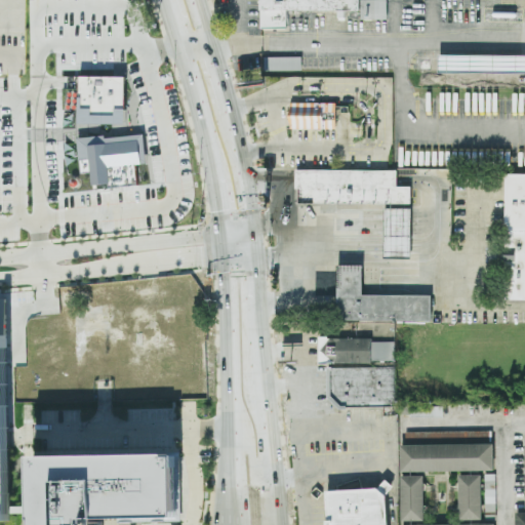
[(387,0),(260,0),(260,29),(286,30),(287,10),(361,11),(361,21),(387,21),(387,0)]
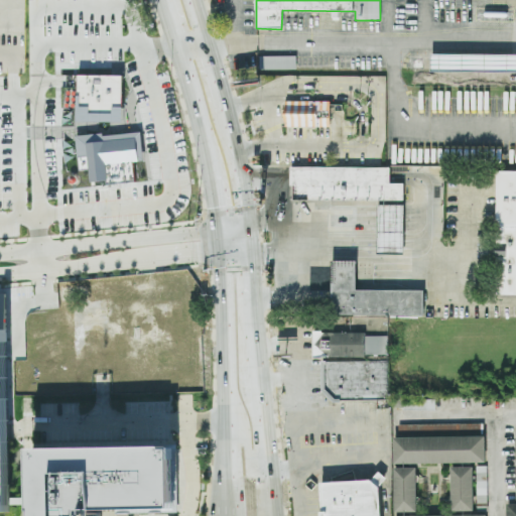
[(260,71),(297,70),(296,55),(259,56),(260,71)]
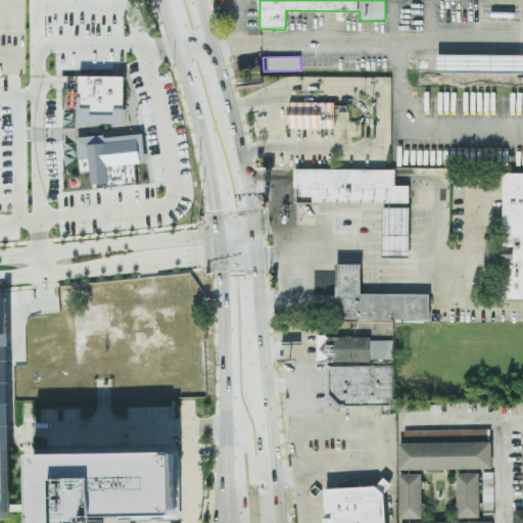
[(125,77),(125,123),(79,123),(79,77),(125,77)]
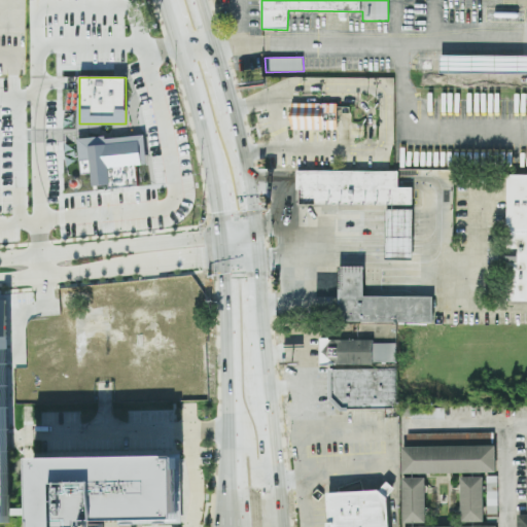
[(287,102),(288,133),(339,132),(339,102),(287,102)]
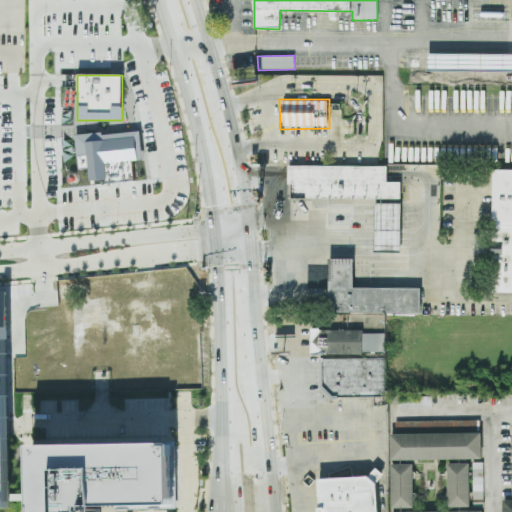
[(76,135),(102,133),(102,135),(139,131),(140,135),(140,134),(143,159),(132,161),(134,181),(106,184),(105,180),(95,181),(95,185),(91,185),(90,168),(80,169),(76,135)]
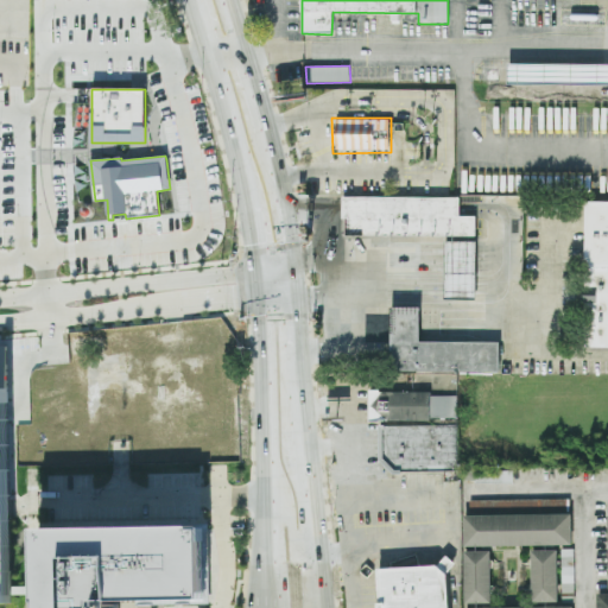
[(344,236),(476,236),(476,216),(460,216),(460,197),(344,197),(344,236)]
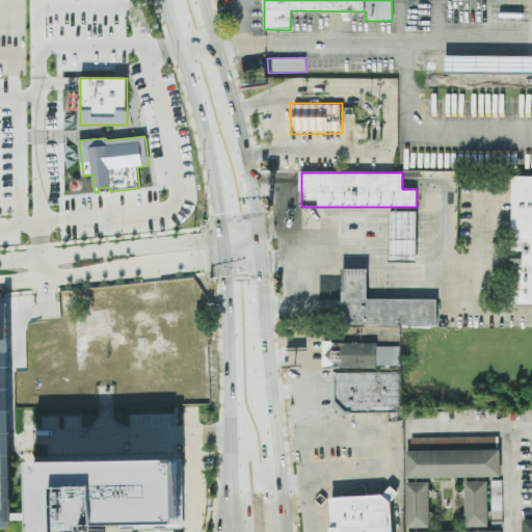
[(531,304),(531,176),(512,177),(511,304),(531,304)]
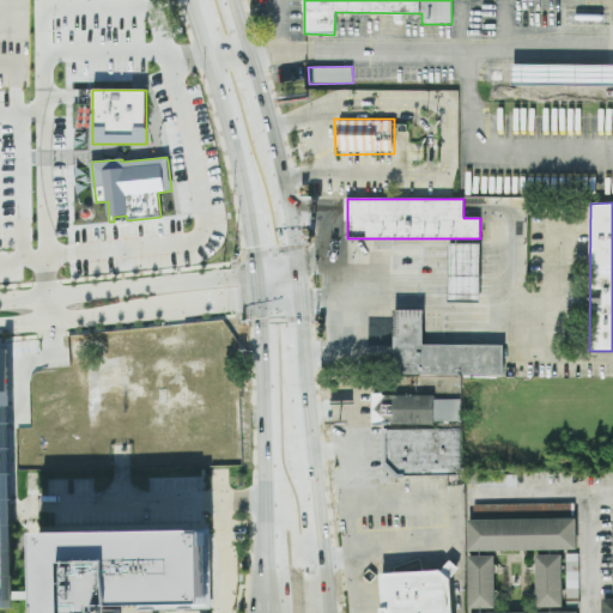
[(449,302),(480,301),(480,243),(449,244),(449,302)]
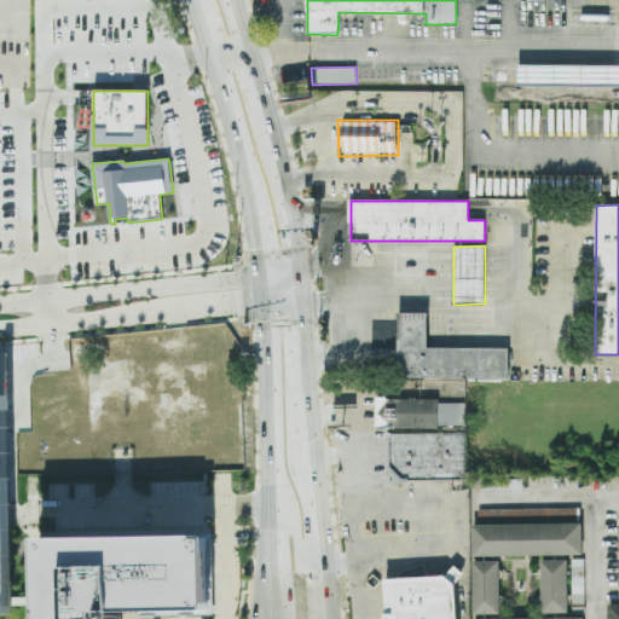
[(509,350),(428,348),(428,313),(399,313),(399,379),(509,381),(509,350)]
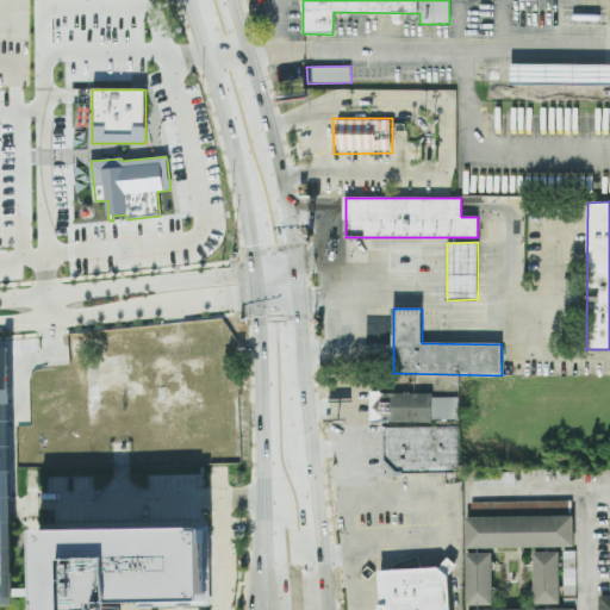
[(0,391),(6,391),(11,602),(0,602),(0,391)]
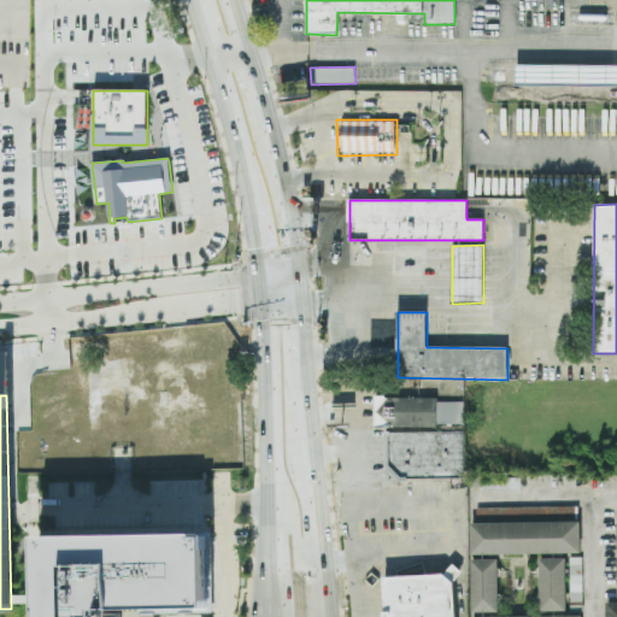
[(375,398),(436,398),(436,403),(463,403),(463,423),(436,423),(438,427),(386,428),(376,428),(375,398)]
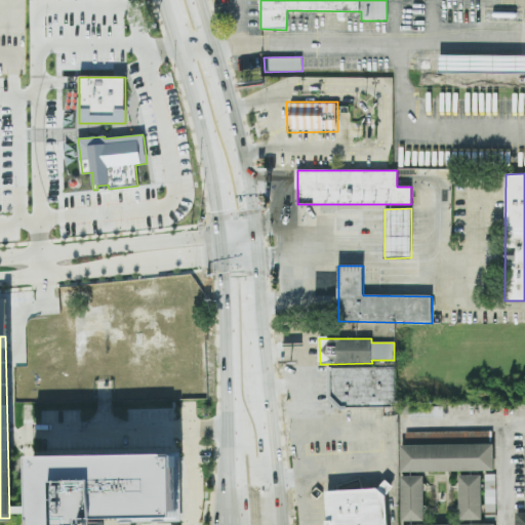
[(328,368),(395,368),(395,407),(340,409),(328,398),(328,368)]
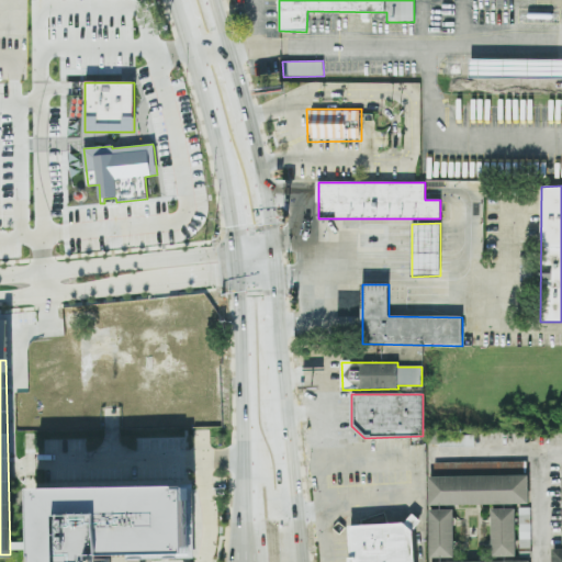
[(474,436),(440,436),(440,446),(474,447),(474,436)]
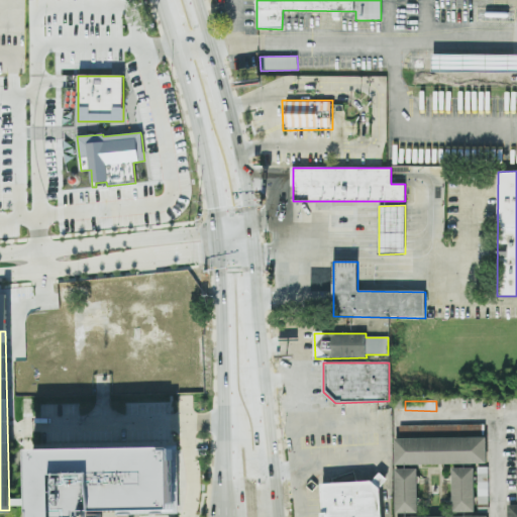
[(486,436),(395,438),(395,466),(487,463),(486,436)]
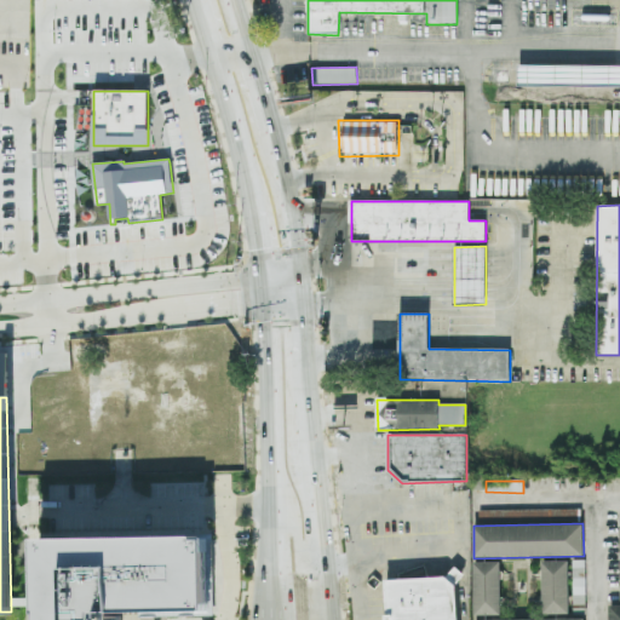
[(39,619),(39,540),(206,539),(208,613),(115,614),(115,619),(39,619)]
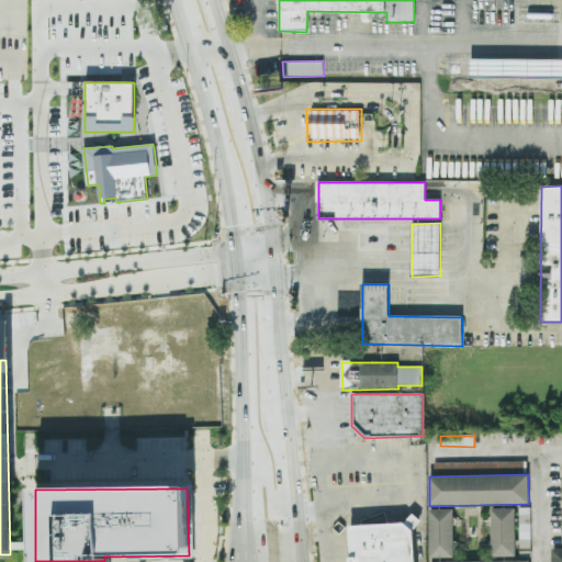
[(515,508),(491,509),(493,557),(517,557),(515,508)]
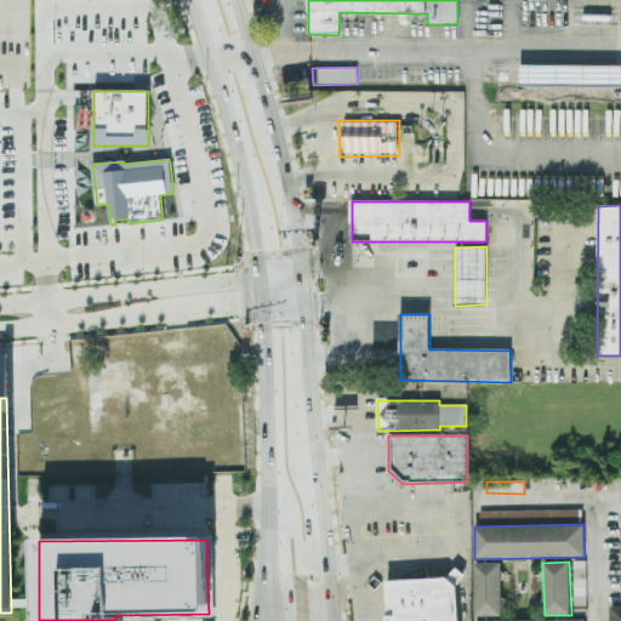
[(585,620),(586,620),(502,620),(501,564),(474,564),(474,620),(585,620)]
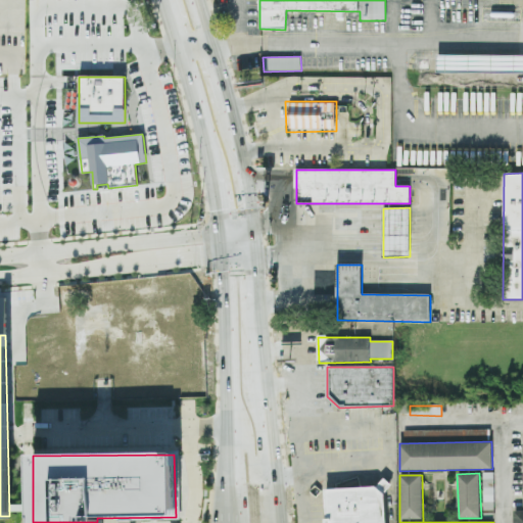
[(377,486),(384,478),(391,484),(383,492),(377,486)]
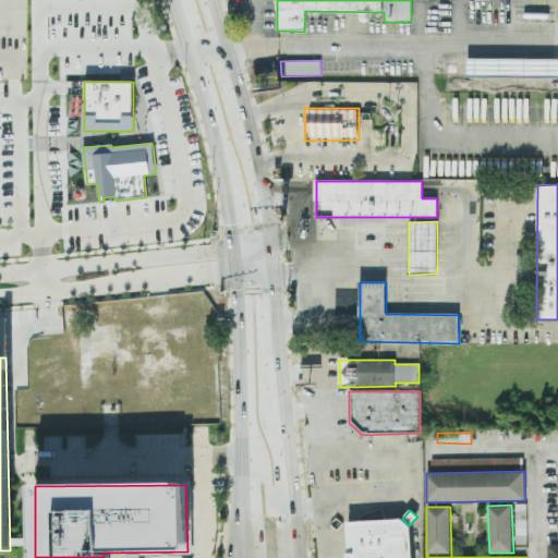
[(409,525),(411,557),(350,557),(348,522),(402,519),(409,525)]
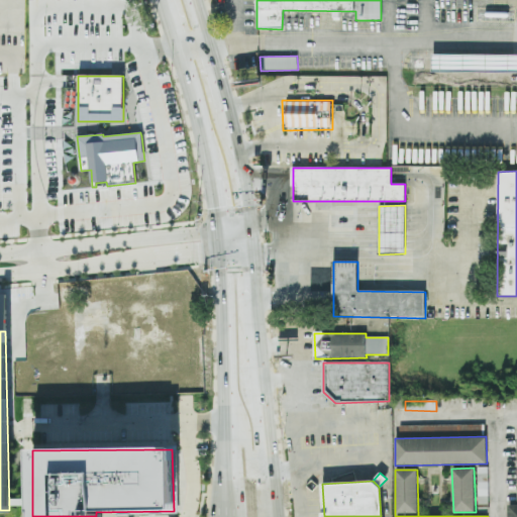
[(516,516),(516,505),(508,506),(508,516),(516,516)]
